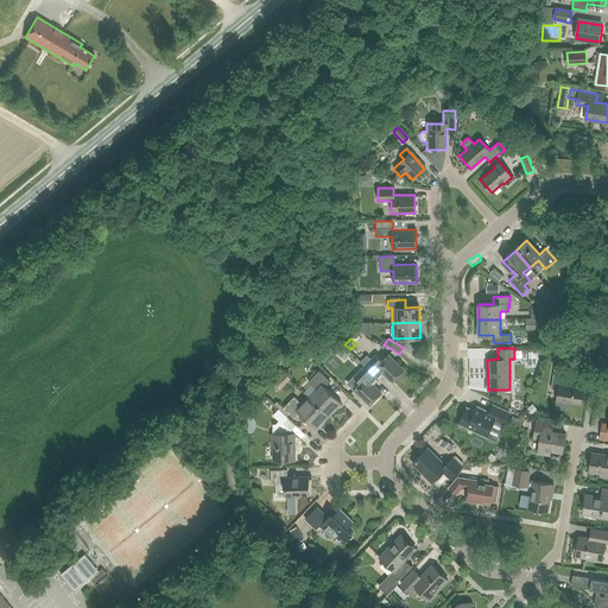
[(360,361),(365,366),(378,379),(384,374),(392,382),(404,371),(388,355),(381,361),(375,355),(371,360),(366,355),(360,361)]
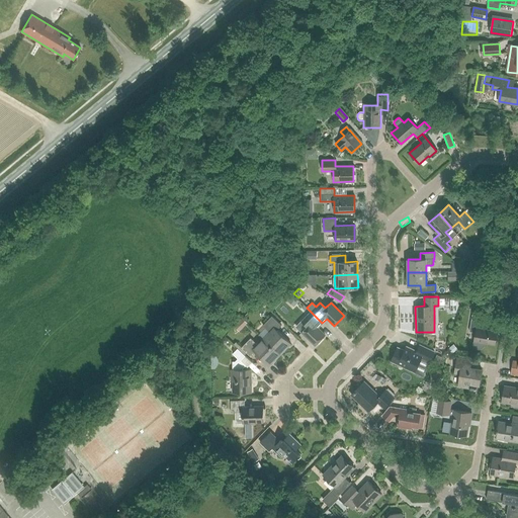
[(318,328),(322,323),(311,312),(301,321),(308,327),(301,332),(315,345),(325,335),(318,328)]
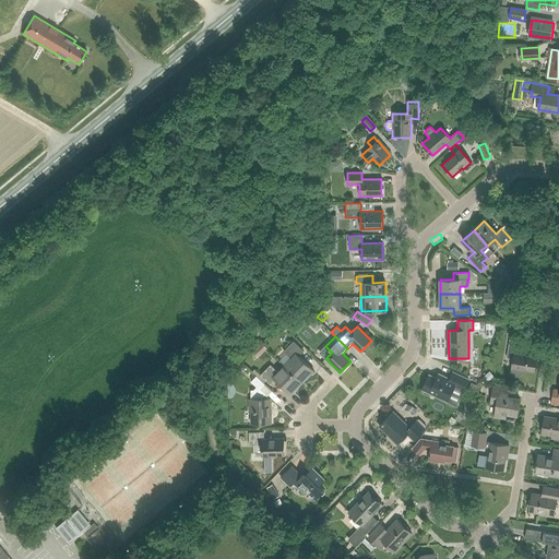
[(521,355),(522,348),(523,341),(510,339),(507,358),(513,359),(511,372),(513,375),(518,376),(521,373),(522,369),(534,371),(536,357),(521,355)]
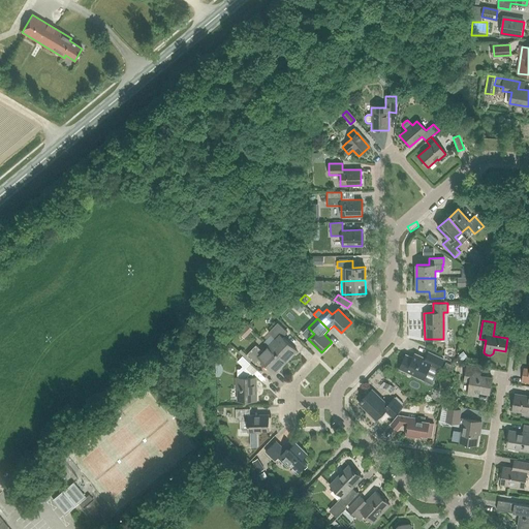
[(269,345),(285,361),(293,352),(294,353),(297,351),(282,337),(287,332),(278,322),(268,333),(275,339),(269,345)]
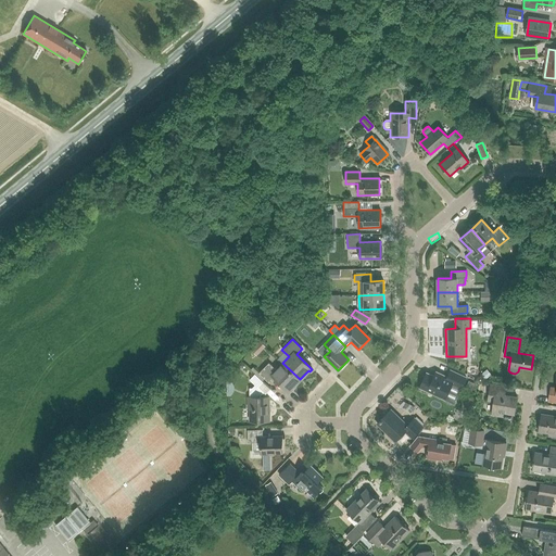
[(300,379),(282,363),(276,369),(269,363),(258,373),(269,382),(274,378),(289,392),(292,390),(291,389),(300,380),(301,381),(301,380),(300,379)]
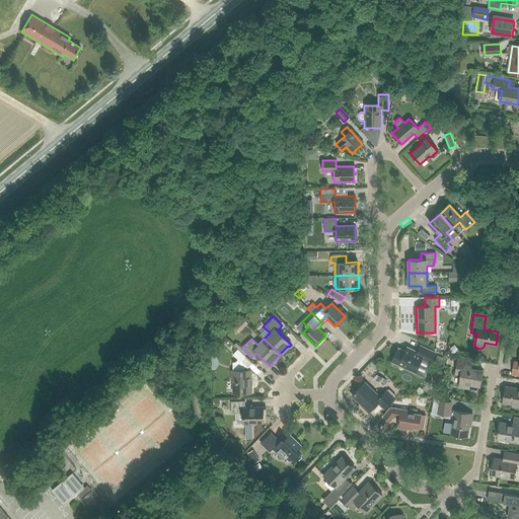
[(430,363),(435,353),(421,346),(418,352),(405,347),(403,351),(398,348),(392,362),(416,372),(422,359),(430,363)]
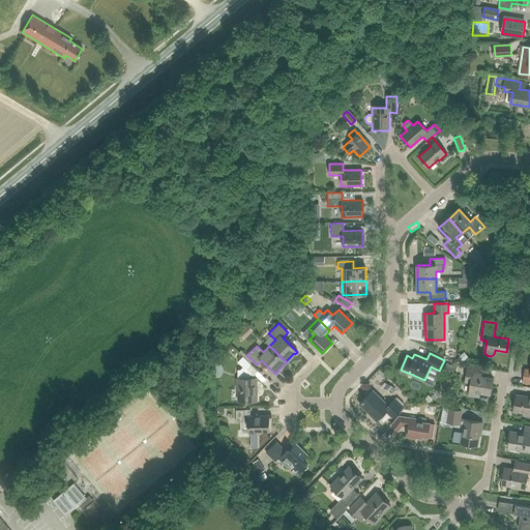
[(243,356),(238,361),(243,366),(238,373),(238,379),(236,379),(236,389),(238,389),(238,402),(257,402),(257,379),(244,379),(244,375),(248,371),(246,369),(251,364),(243,356)]
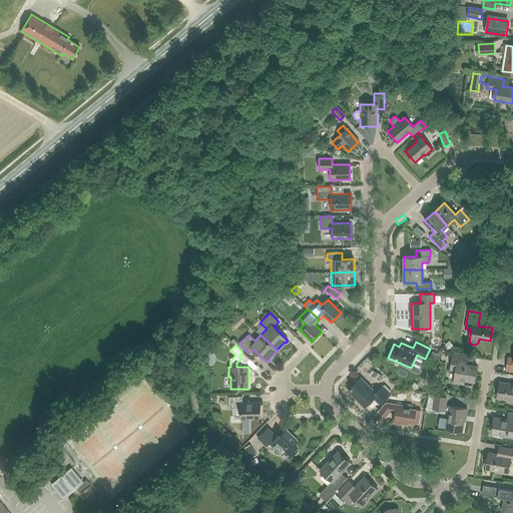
[(476,374),(477,366),(464,364),(465,357),(453,355),(450,370),(455,371),(453,382),(464,384),(464,380),(473,382),(474,374),(476,374)]
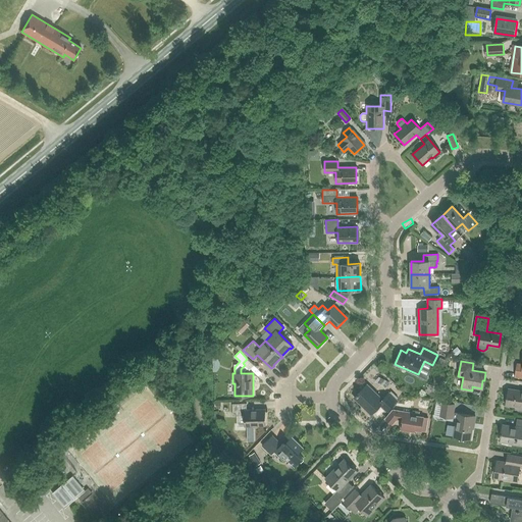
[(384,389),(389,383),(379,374),(373,380),(384,389)]
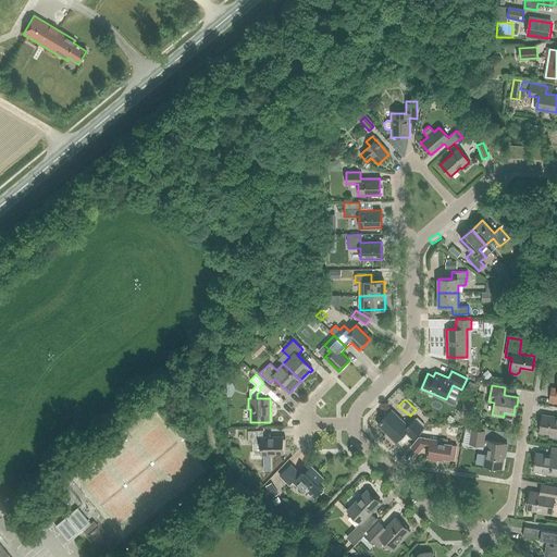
[(412,438),(422,428),(415,420),(408,426),(392,410),(378,424),(396,442),(406,432),(412,438)]
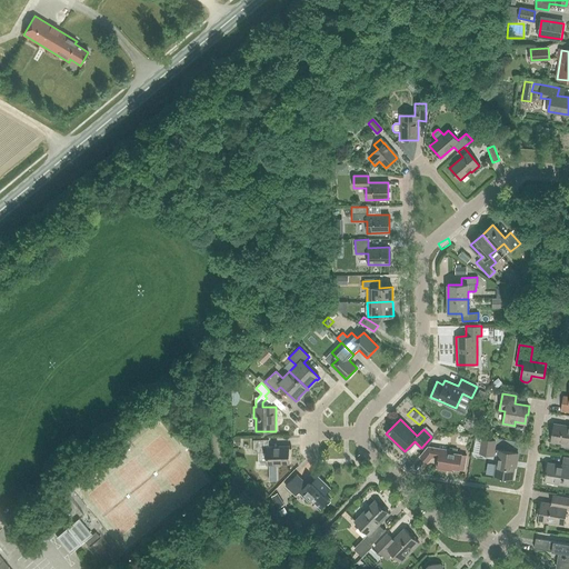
[(568,427),(555,425),(551,441),(562,443),(561,447),(568,448),(568,427)]
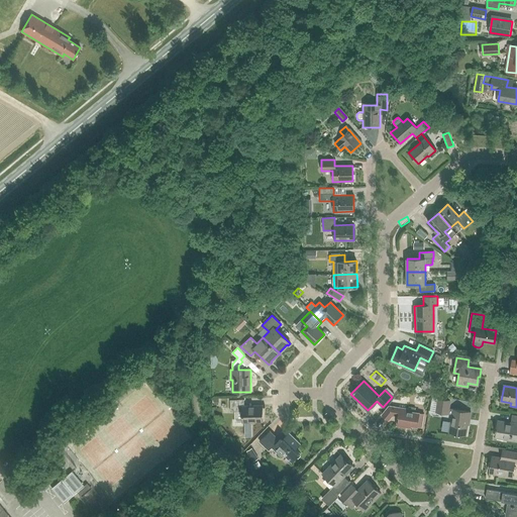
[(470,420),(471,412),(448,409),(449,401),(438,399),(436,412),(452,414),(449,432),(466,435),(469,420),(470,420)]
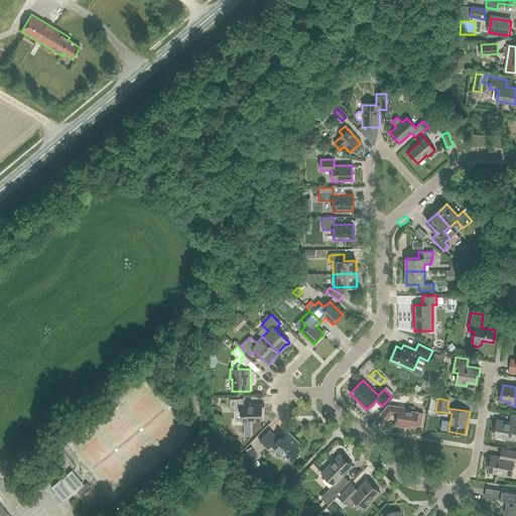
[(242,420),(262,420),(262,405),(244,405),(244,399),(230,399),(230,411),(242,410),(242,420)]
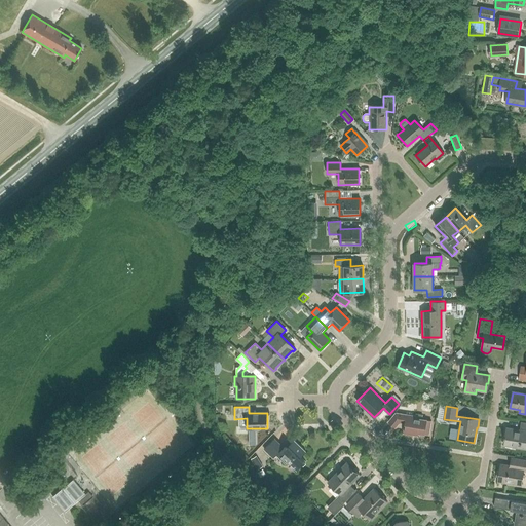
[(431,421),(426,420),(415,418),(416,416),(396,413),(388,422),(396,427),(399,422),(405,423),(404,431),(424,435),(424,434),(429,435),(431,421)]
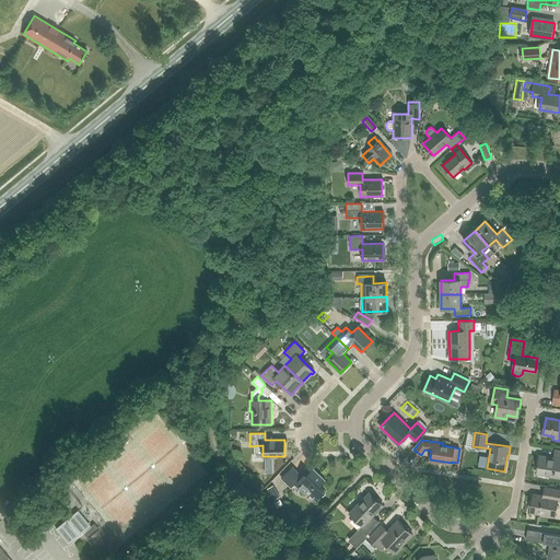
[(559,450),(555,450),(553,458),(539,456),(538,464),(537,464),(536,466),(538,466),(537,474),(559,477),(559,450)]
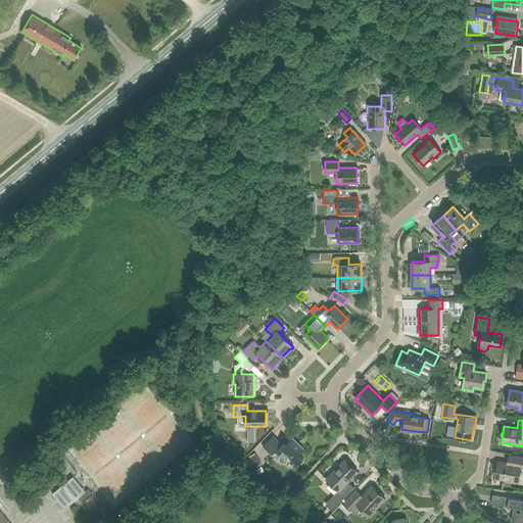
[(273,444),(269,440),(263,446),(272,456),(275,452),(285,461),(287,459),(295,467),(303,459),(298,454),(303,448),(292,437),(282,447),(276,441),(273,444)]
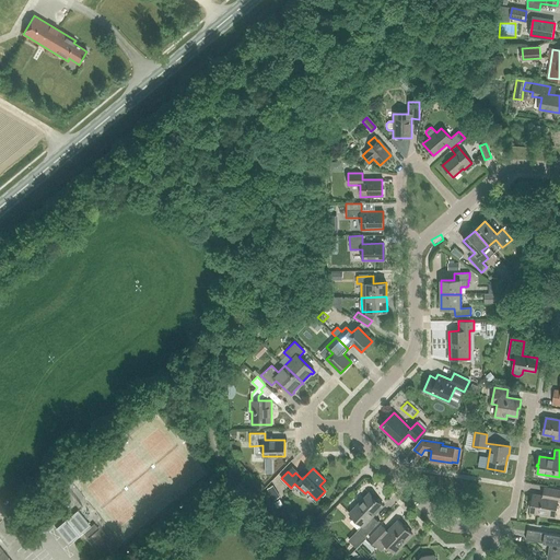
[(364,491),(374,491),(374,482),(364,482),(364,491)]
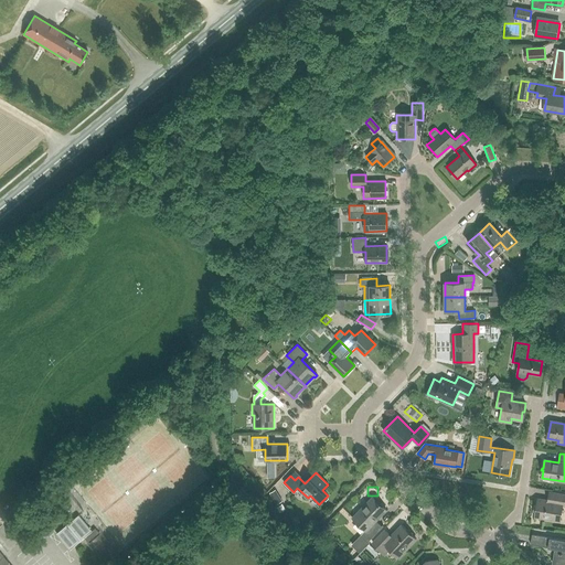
[(283,501),(275,489),(269,493),(276,504),(283,501)]
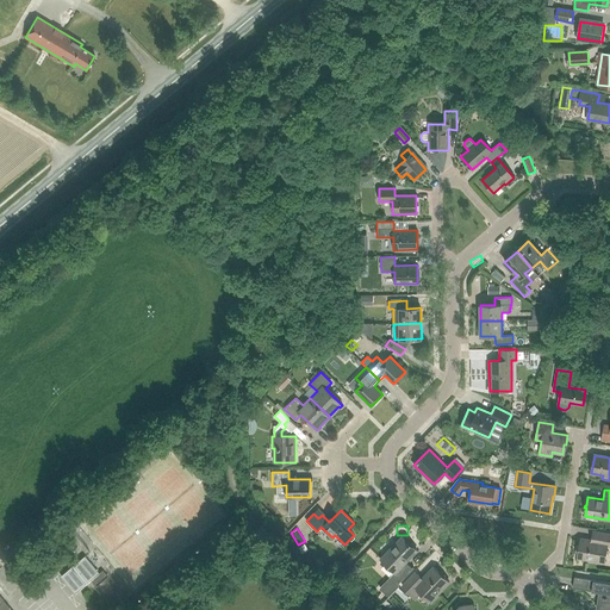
[(597,541),(590,540),(580,539),(577,559),(604,562),(607,546),(609,546),(609,534),(598,533),(597,541)]
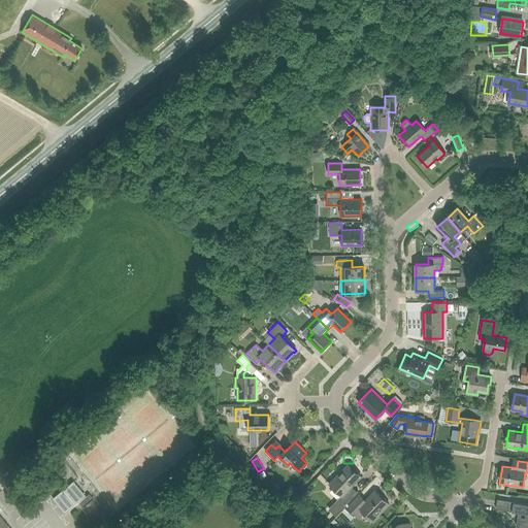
[(351,487),(354,484),(361,476),(348,464),(329,484),(341,495),(329,508),(337,516),(341,510),(344,507),(343,506),(358,491),(357,492),(351,487)]
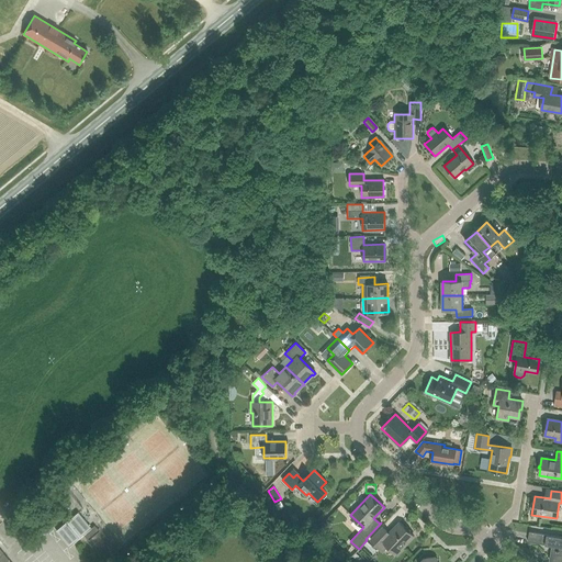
[(68,547),(83,535),(91,528),(77,513),(55,531),(68,547)]
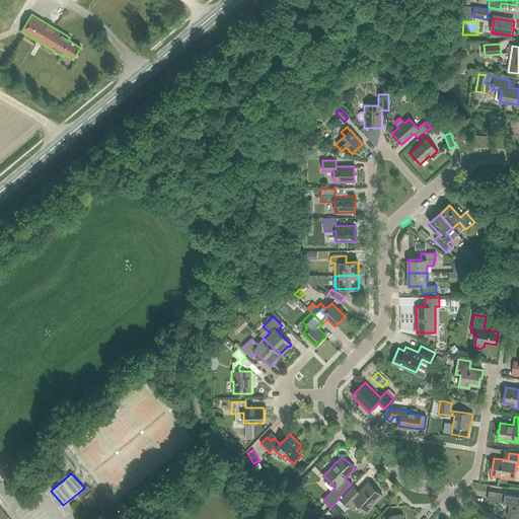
[(359,493),(353,488),(342,499),(350,506),(354,501),(367,513),(372,507),(372,506),(382,496),(369,483),(359,493)]
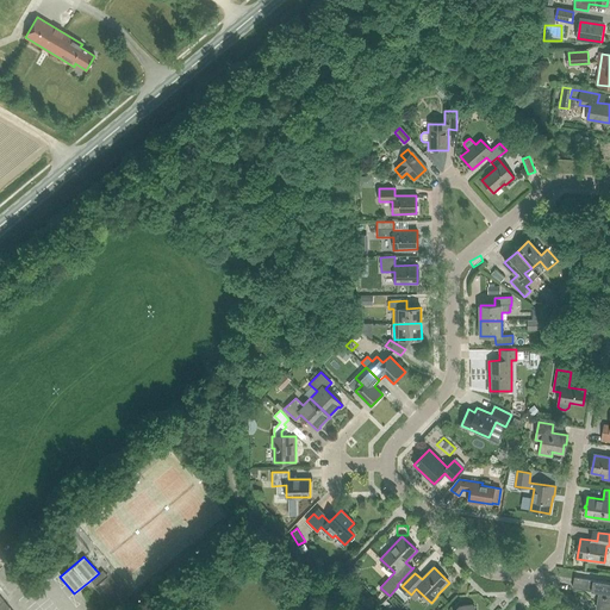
[(99,573),(91,580),(95,586),(107,576),(103,570),(99,573)]
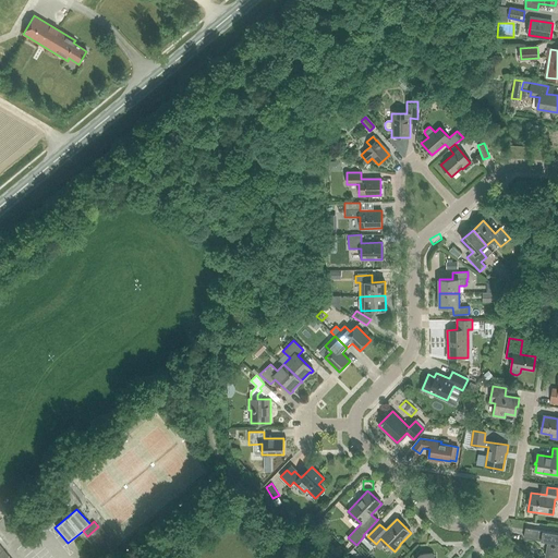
[(557,557),(557,533),(525,528),(523,537),(547,542),(545,555),(547,557),(557,557)]
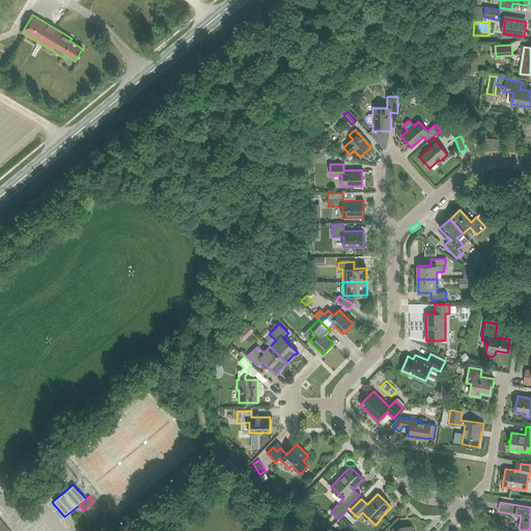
[(302,519),(306,514),(301,509),(297,513),(302,519)]
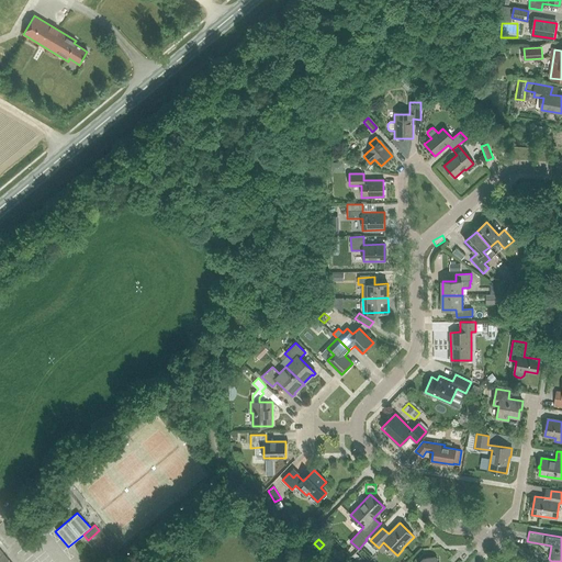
[(374,557),(380,551),(372,542),(367,548),(374,557)]
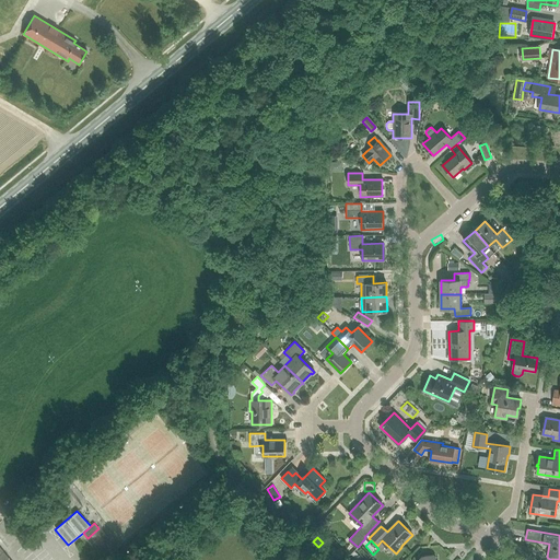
[(0,559),(10,559),(0,547),(0,559)]
